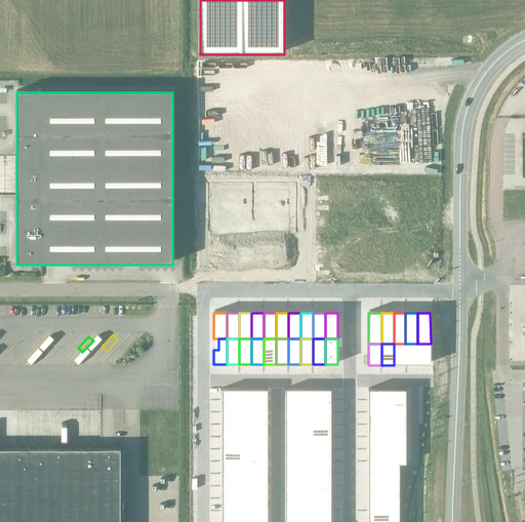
[(405,344),(394,344),(394,365),(405,365),(405,344)]
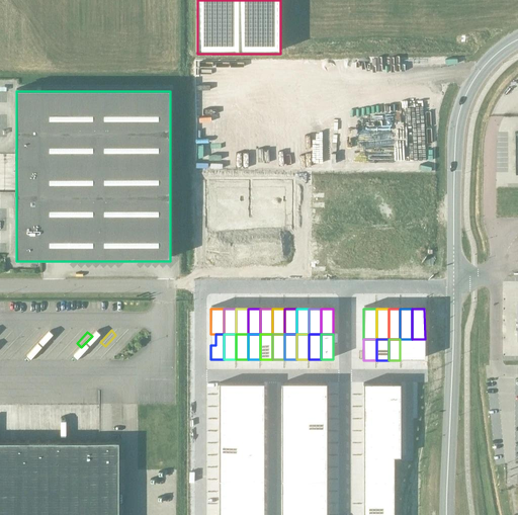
[(412,339),(400,339),(400,360),(412,360),(412,339)]
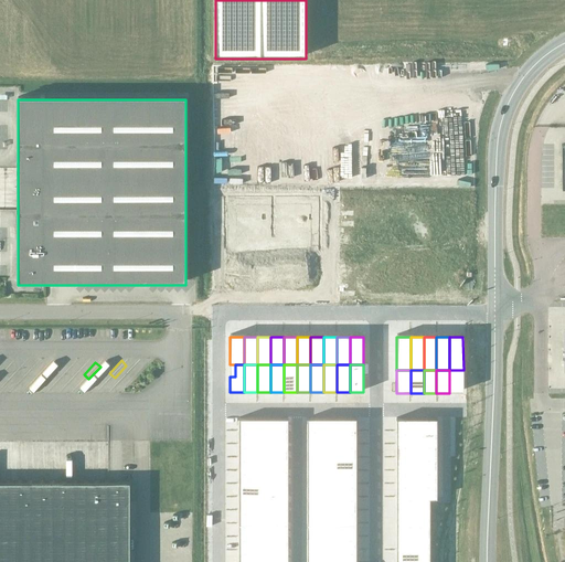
[(464,370),(449,370),(449,393),(462,393),(464,370)]
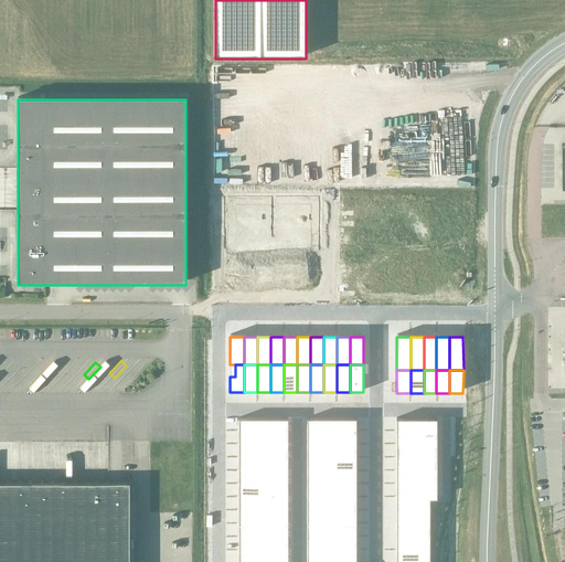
[(96,389),(102,393),(114,379),(109,373),(96,389)]
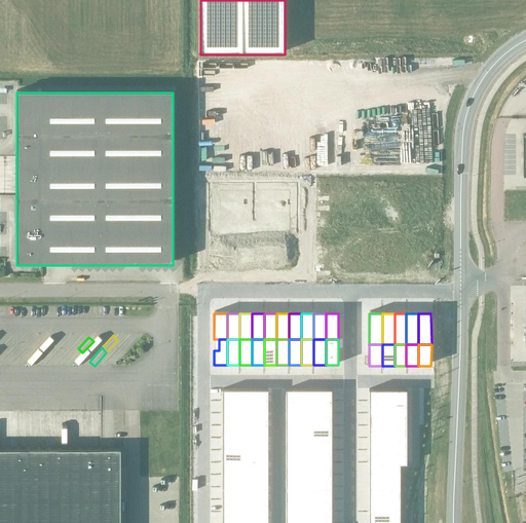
[(69,366),(81,355),(77,350),(65,362),(69,366)]
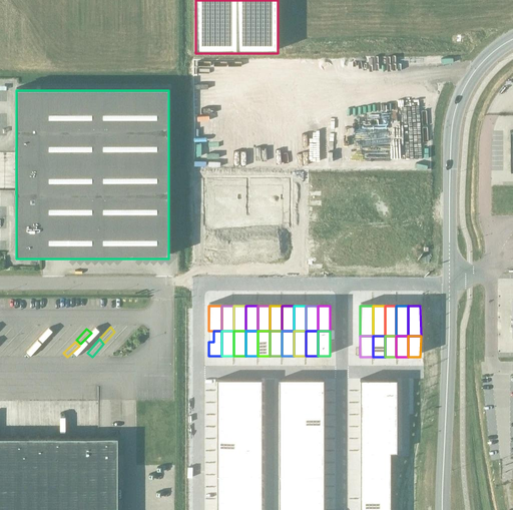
[(378,381),(360,381),(360,394),(378,394),(378,381)]
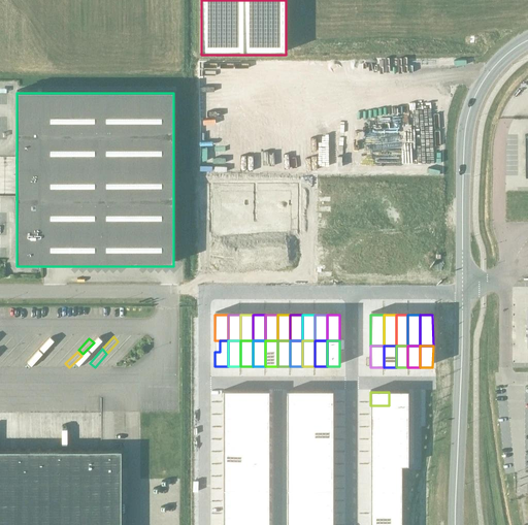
[(407,392),(389,392),(389,405),(407,405),(407,392)]
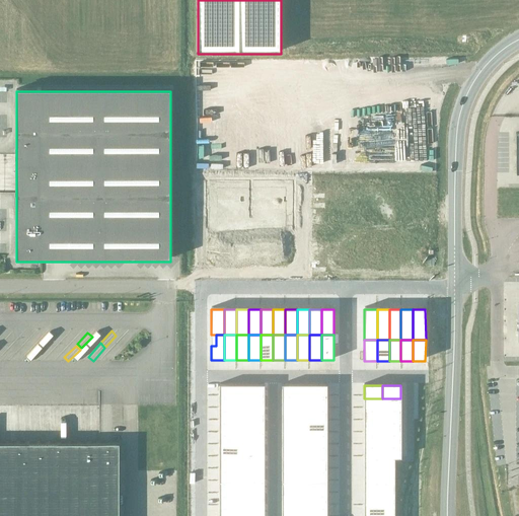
[(246,386),(219,386),(219,398),(246,398),(246,386)]
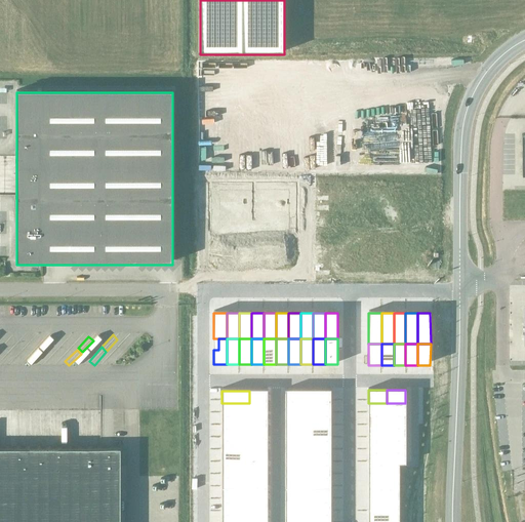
[(268,391),(249,391),(249,403),(268,403),(268,391)]
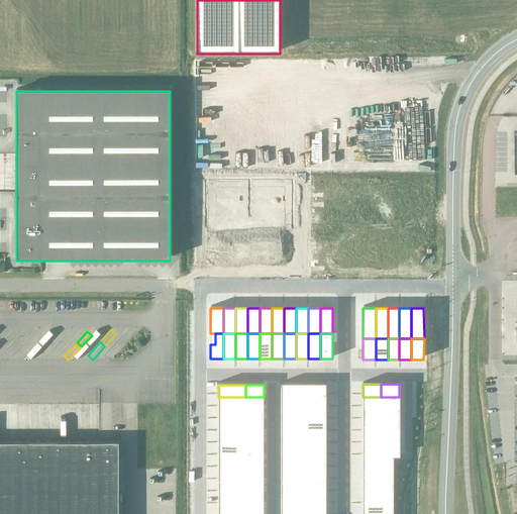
[(299,385),(281,385),(281,397),(299,397),(299,385)]
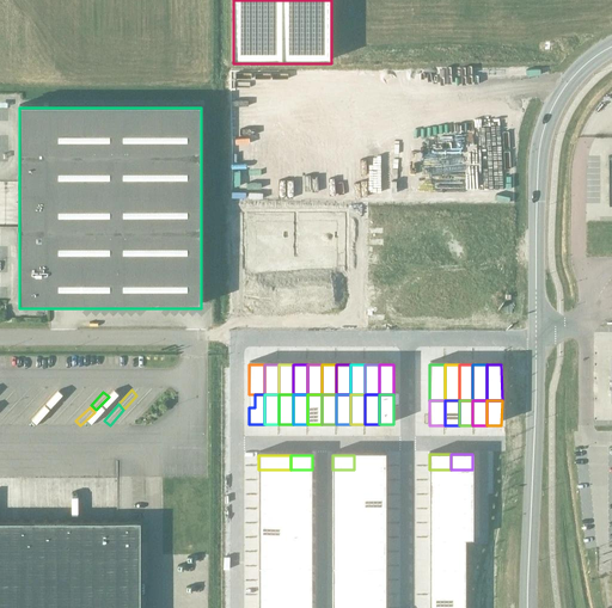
[(365,455),(354,455),(354,470),(386,470),(386,455),(365,455)]
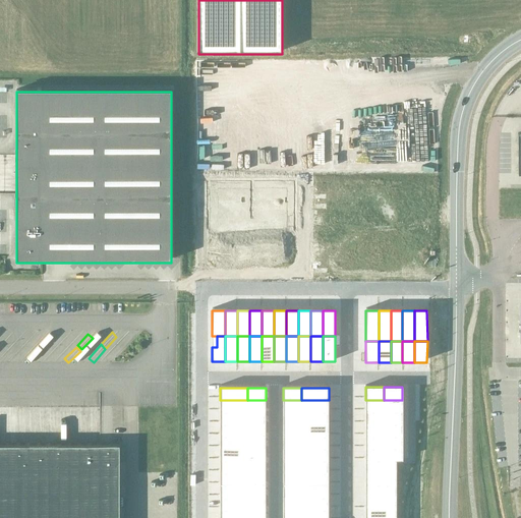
[(247,400),(220,400),(220,412),(247,412),(247,400)]
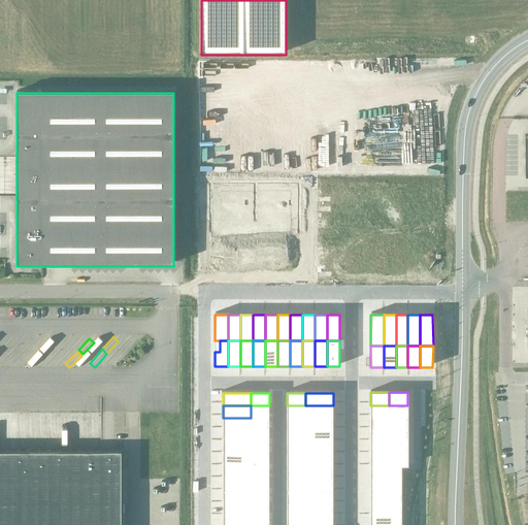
[(269,405),(251,405),(251,418),(269,418),(269,405)]
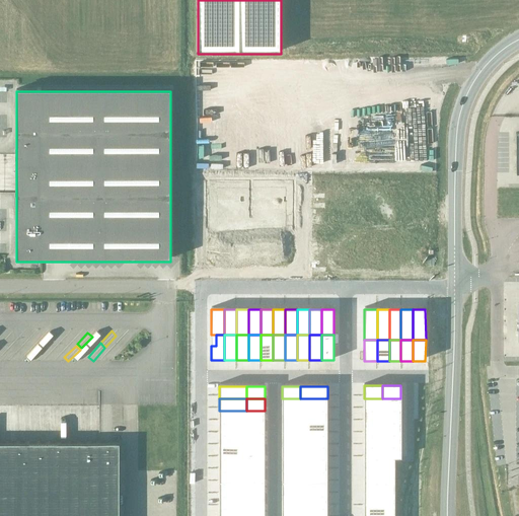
[(300,398),(282,398),(282,411),(300,411),(300,398)]
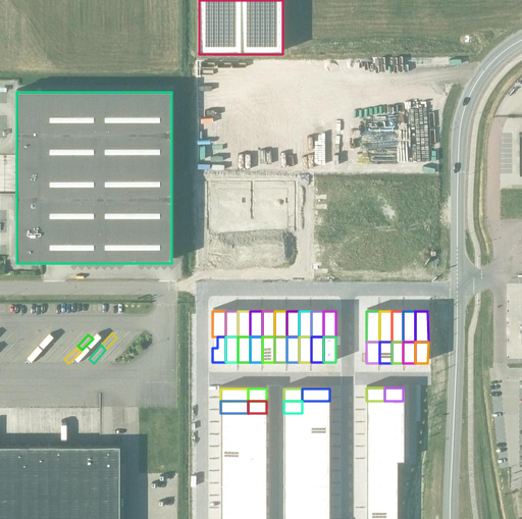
[(329,401),(302,401),(302,413),(329,413),(329,401)]
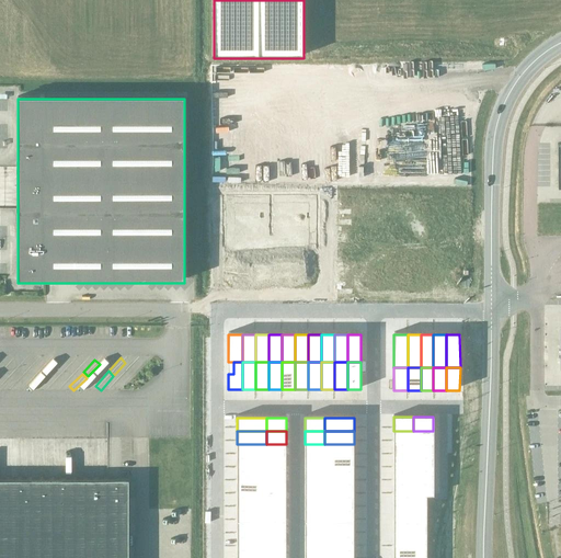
[(413,431),(393,431),(393,444),(413,444),(413,431)]
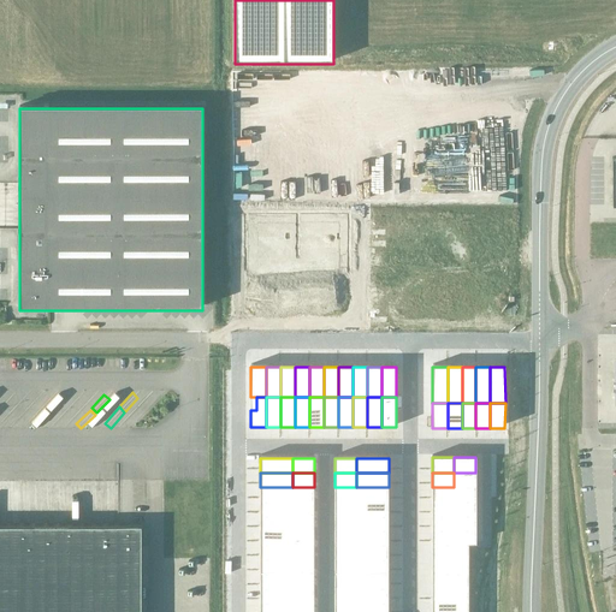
[(475,473),(454,473),(454,487),(475,487),(475,473)]
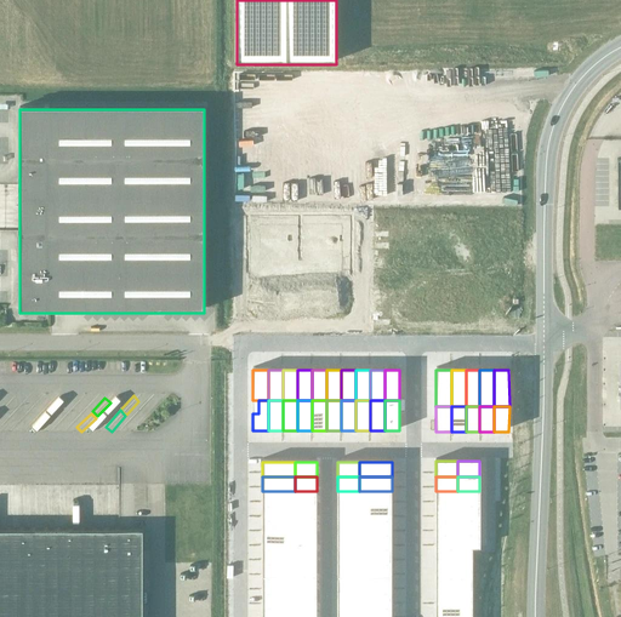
[(295,491),(262,491),(262,506),(295,506),(295,491)]
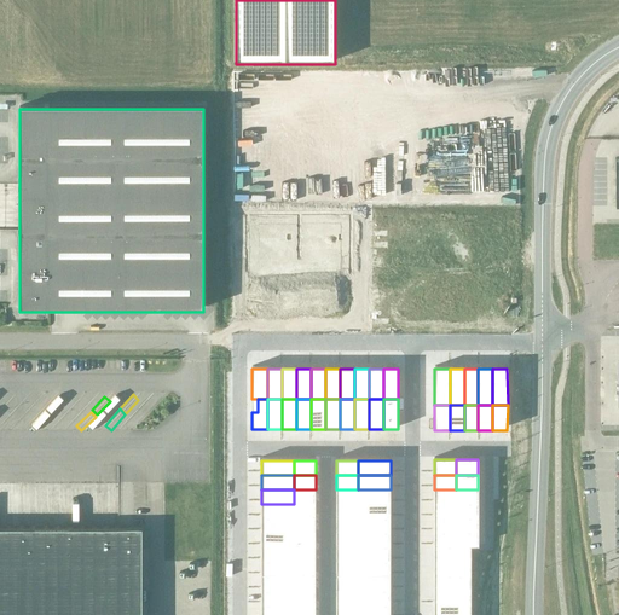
[(316,489),(294,489),(294,504),(316,504),(316,489)]
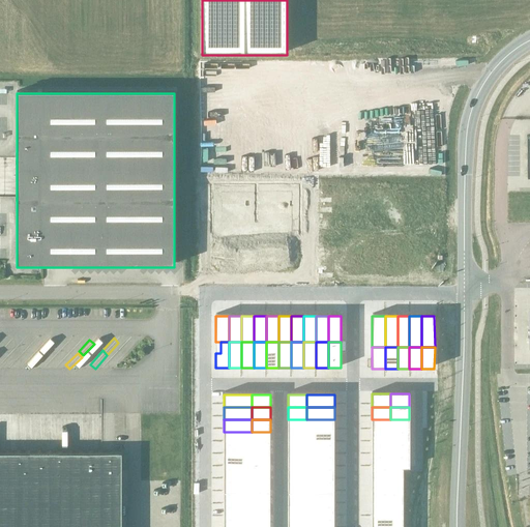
[(306,419),(288,419),(288,432),(306,432),(306,419)]
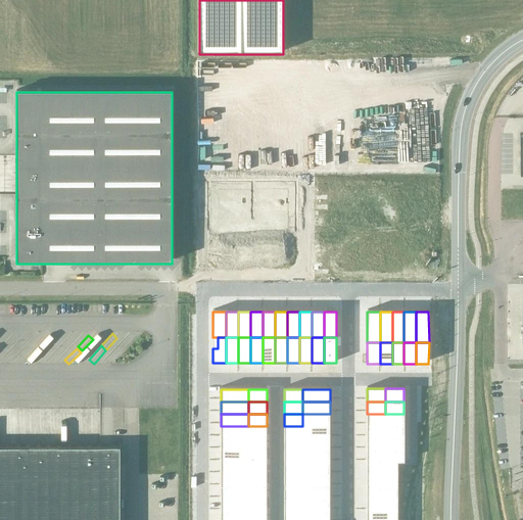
[(330,414),(302,414),(302,426),(330,426),(330,414)]
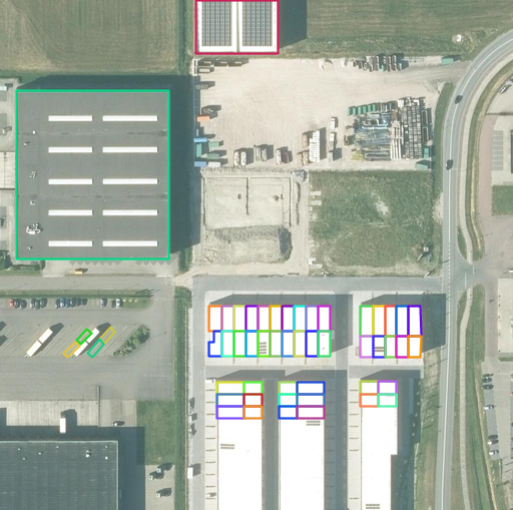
[(378,406),(360,406),(360,418),(378,418),(378,406)]
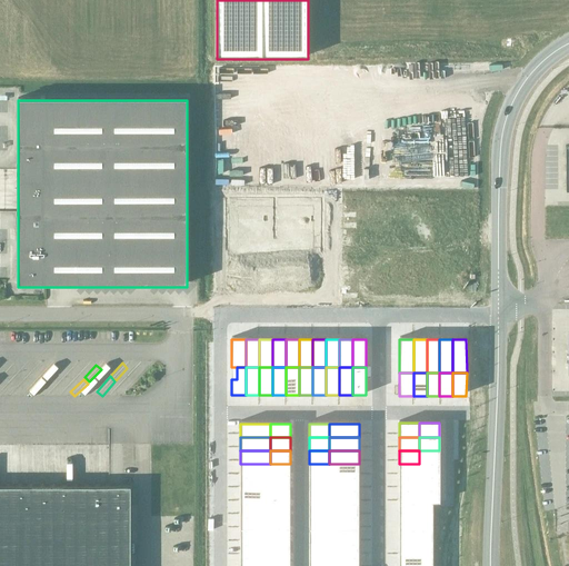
[(439,450),(419,450),(419,464),(439,464),(439,450)]
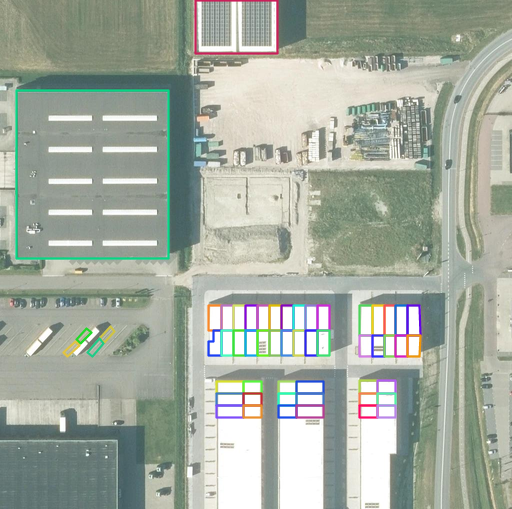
[(243,417),(216,417),(216,429),(243,429),(243,417)]
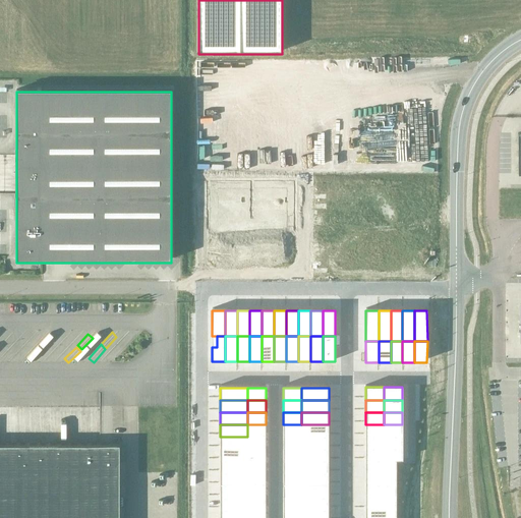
[(266,424),(247,424),(247,437),(266,437),(266,424)]
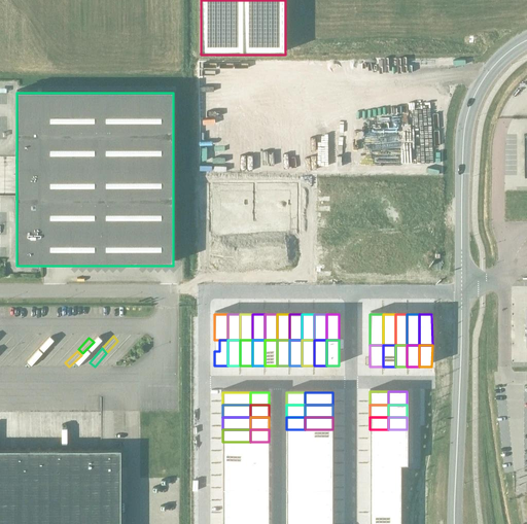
[(305,429),(286,429),(286,442),(305,442),(305,429)]
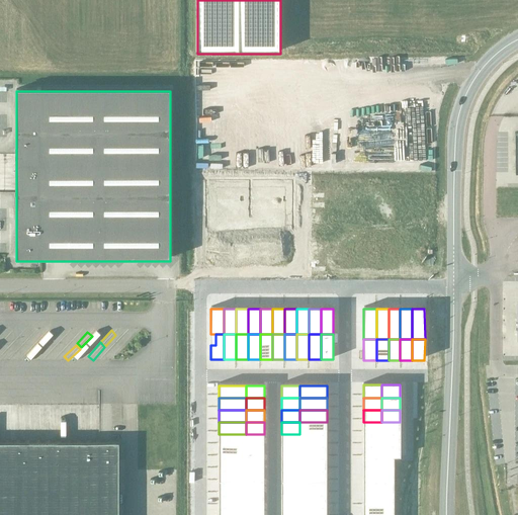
[(327,422),(299,422),(299,434),(327,434),(327,422)]
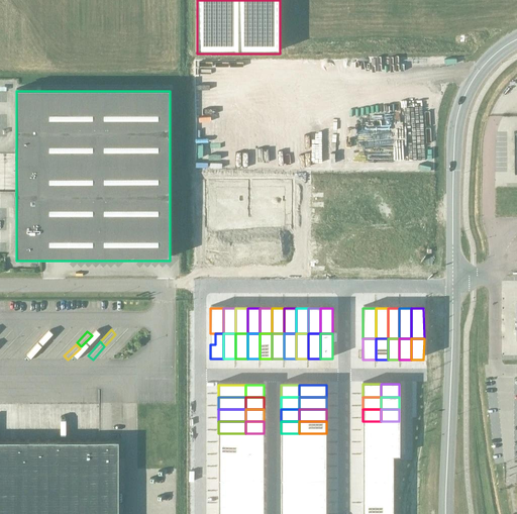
[(381,421),(363,421),(363,433),(381,433),(381,421)]
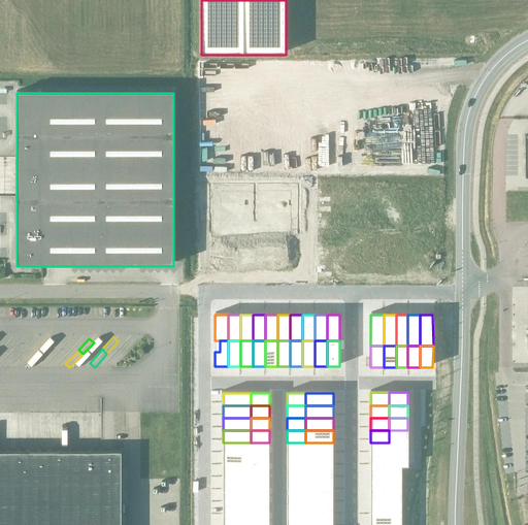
[(407,430),(389,430),(389,443),(407,443),(407,430)]
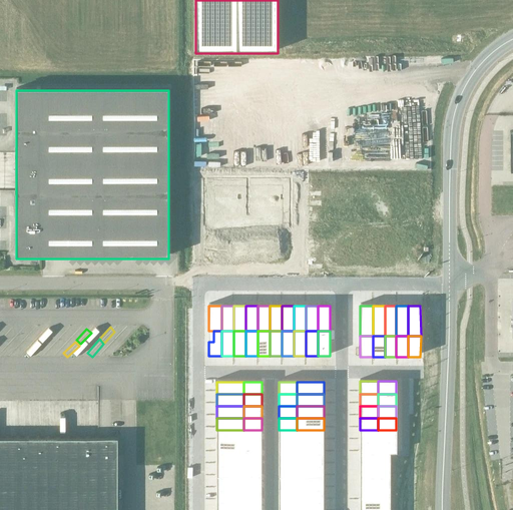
[(243,430),(216,430),(216,442),(243,442),(243,430)]
